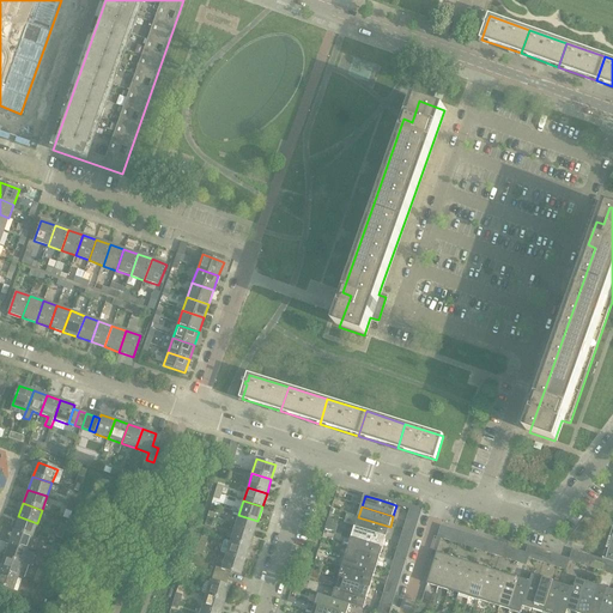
[(407,519),(414,521),(418,513),(411,510),(407,519)]
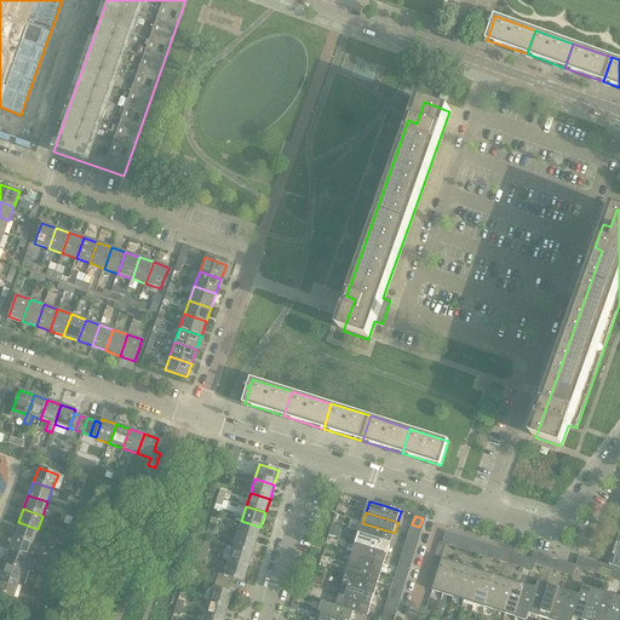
[(260,527),(241,521),(237,534),(257,540),(260,527)]
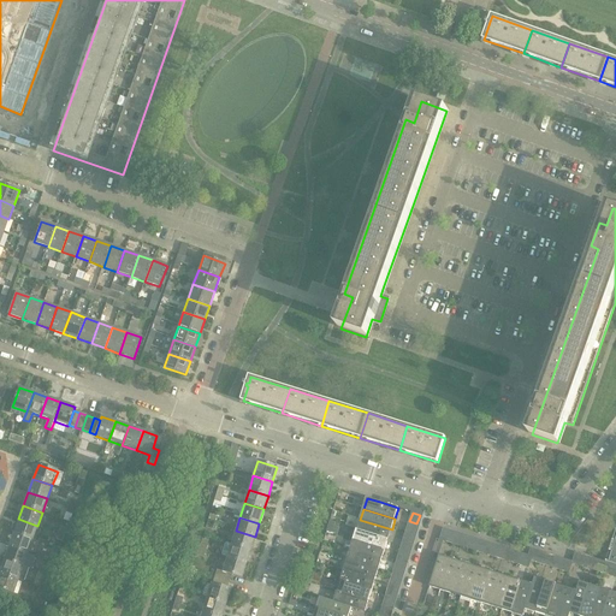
[(18,519),(13,533),(33,540),(37,526),(18,519)]
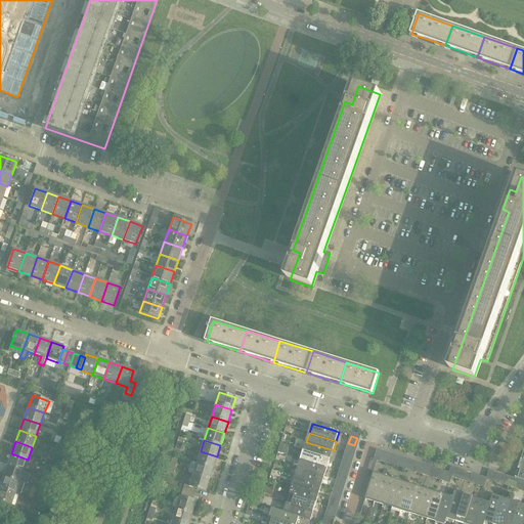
[(334,450),(306,442),(304,450),(331,459),(334,450)]
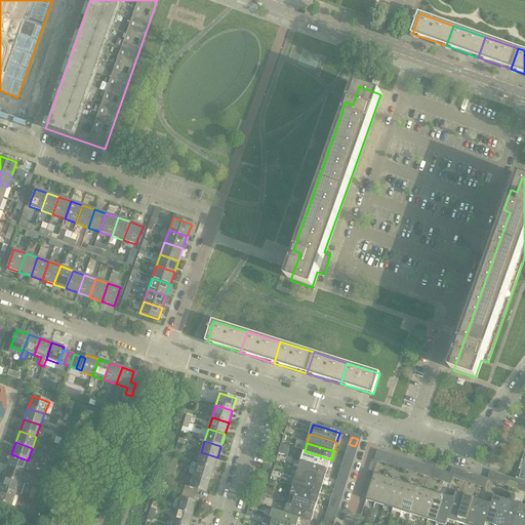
[(348,447),(346,455),(352,456),(354,449),(348,447)]
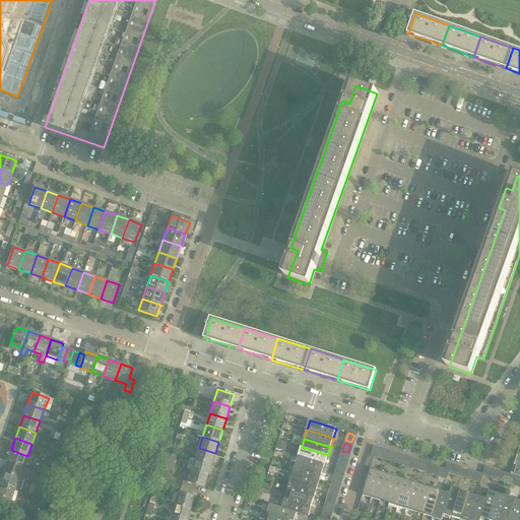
[(328,455),(302,447),(299,455),(325,463),(328,455)]
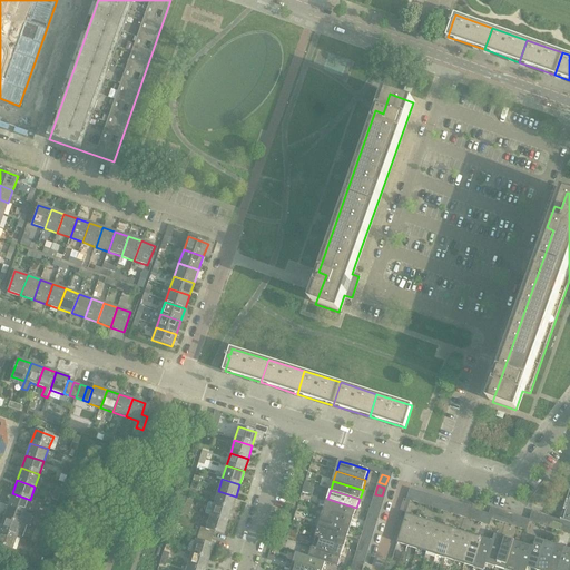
[(236,497),(218,491),(214,504),(232,510),(236,497)]
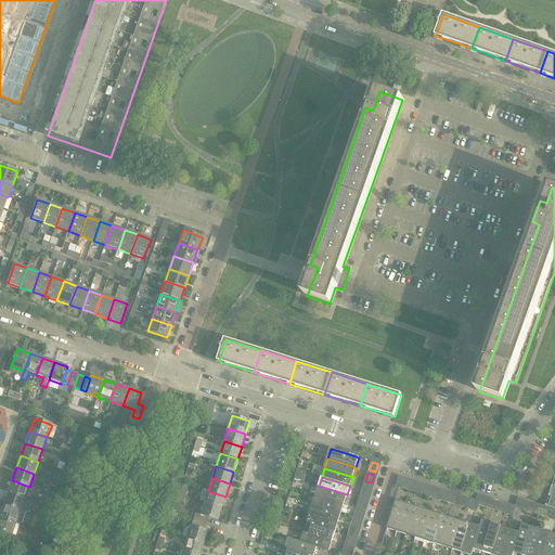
[(12,480),(8,492),(25,499),(29,487),(12,480)]
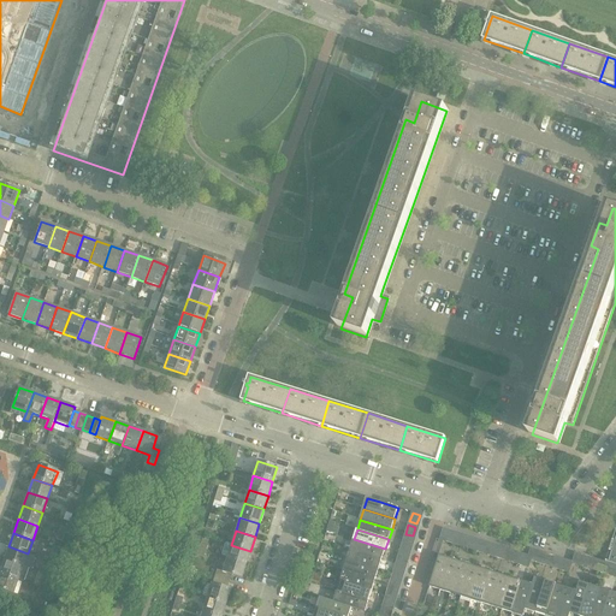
[(413,535),(406,534),(403,542),(410,544),(413,535)]
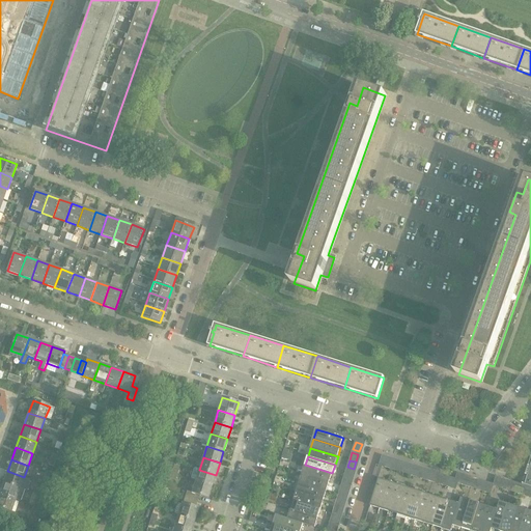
[(394,464),(387,462),(385,468),(392,470),(394,464)]
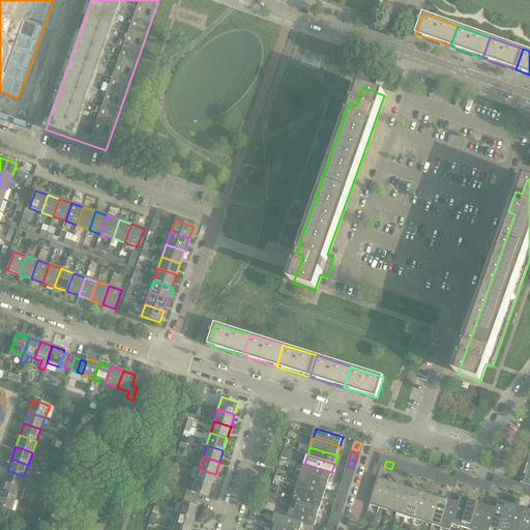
[(401,465),(393,463),(391,469),(399,471),(401,465)]
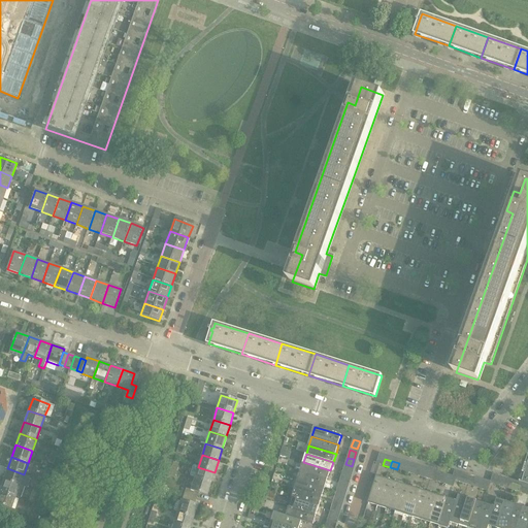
[(330,470),(303,462),(300,472),(328,481),(330,470)]
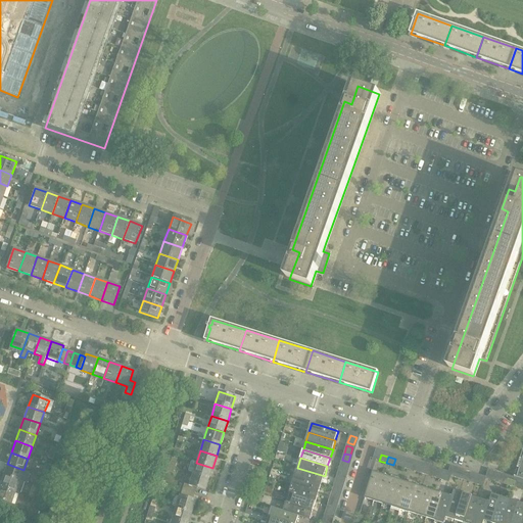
[(406,462),(398,460),(396,466),(403,468),(406,462)]
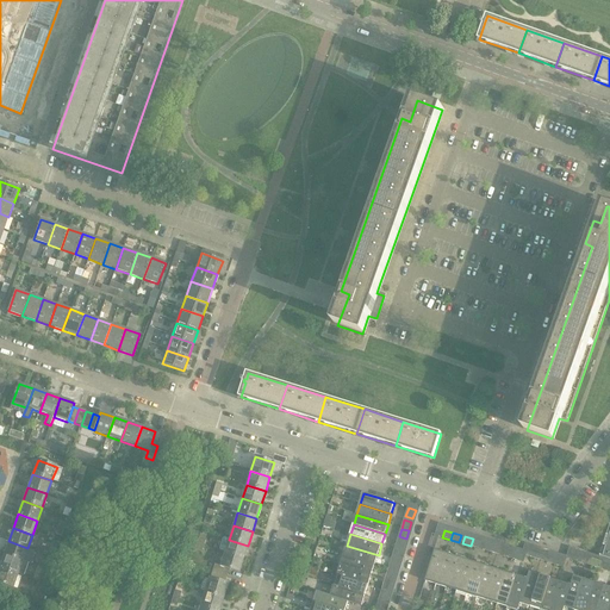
[(244,559),(248,546),(229,540),(224,539),(223,539),(219,549),(221,552),(224,553),(244,559)]
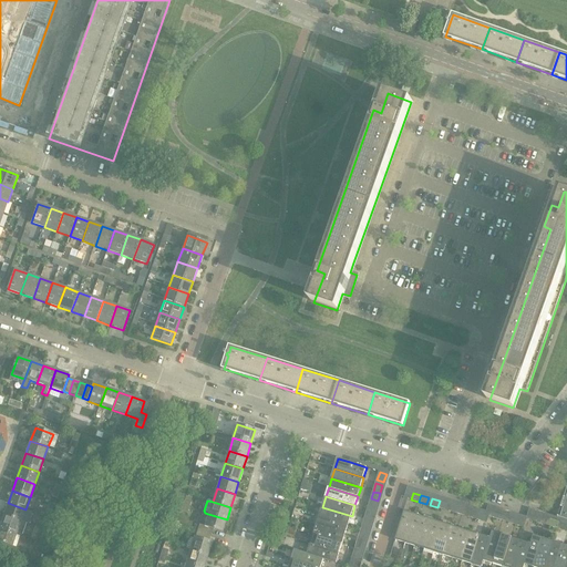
[(447,503),(440,501),(437,507),(445,509),(447,503)]
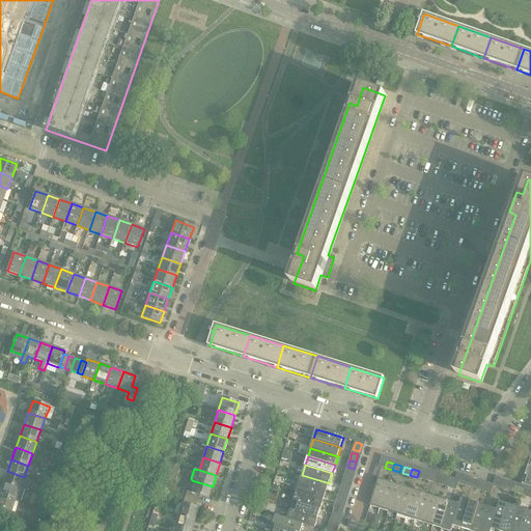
[(7,471),(3,483),(20,488),(24,477),(7,471)]
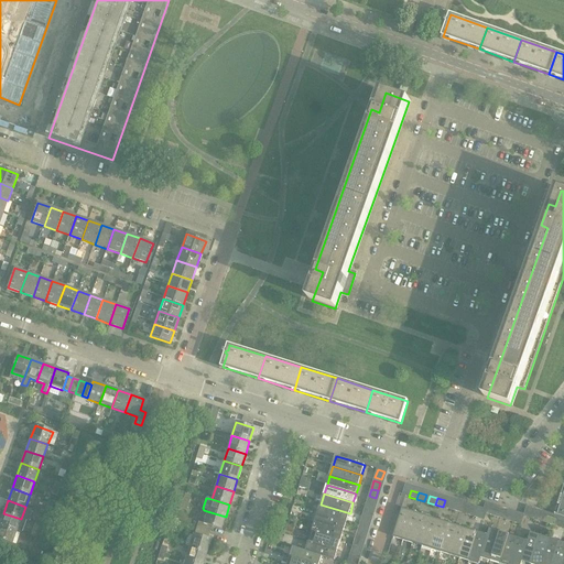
[(368,500),(366,507),(372,509),(375,502),(368,500)]
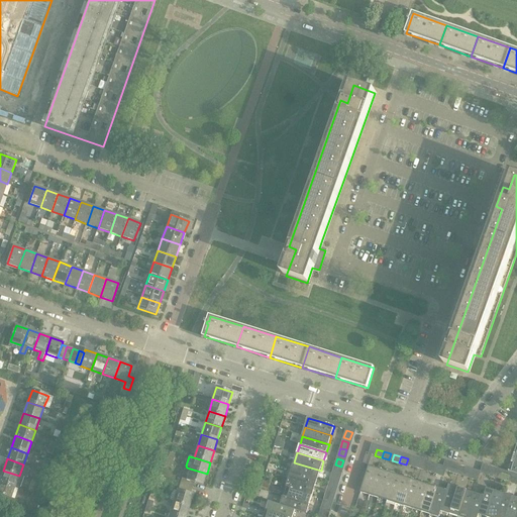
[(418,462),(411,459),(410,467),(417,469),(418,462)]
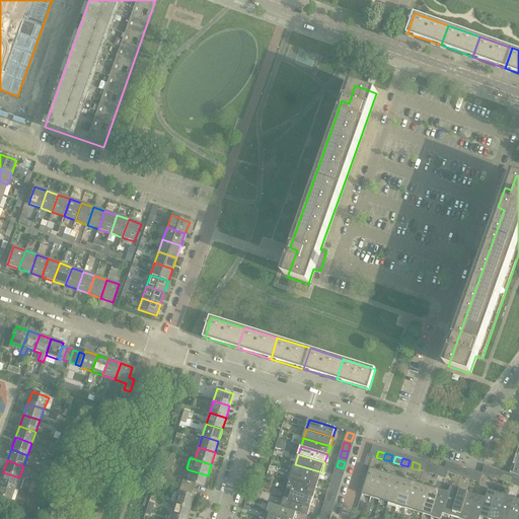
[(322,472),(295,464),(293,472),(319,480),(322,472)]
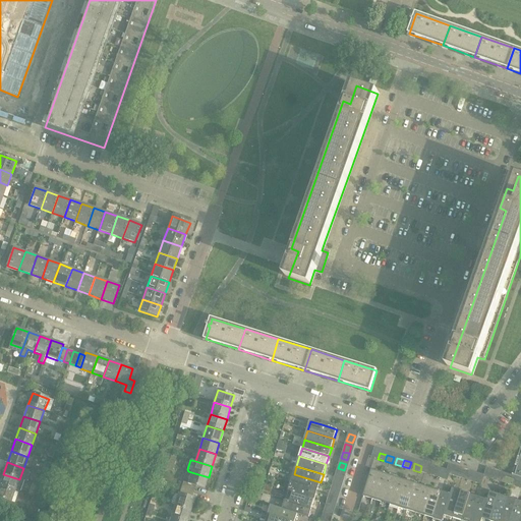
[(428,468),(421,466),(420,472),(426,474),(428,468)]
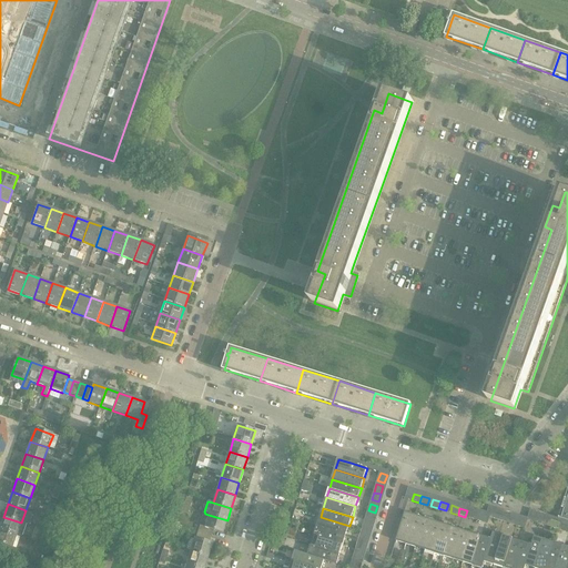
[(375,513),(368,510),(366,518),(373,520),(375,513)]
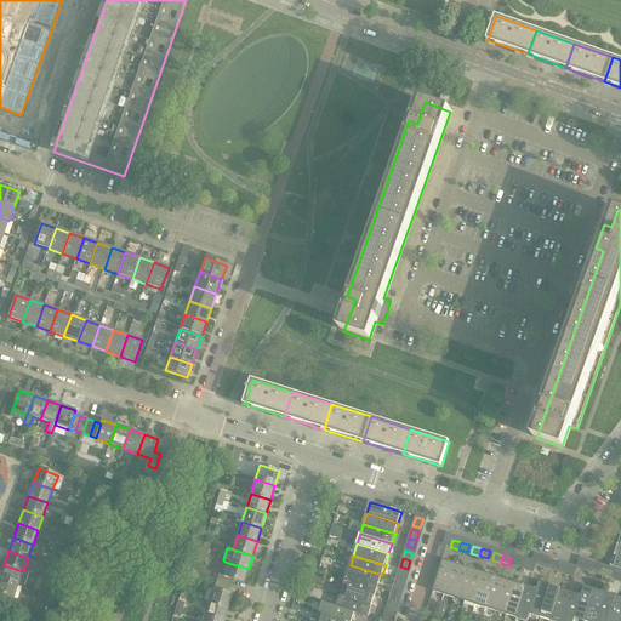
[(523,562),(516,559),(513,567),(520,569),(523,562)]
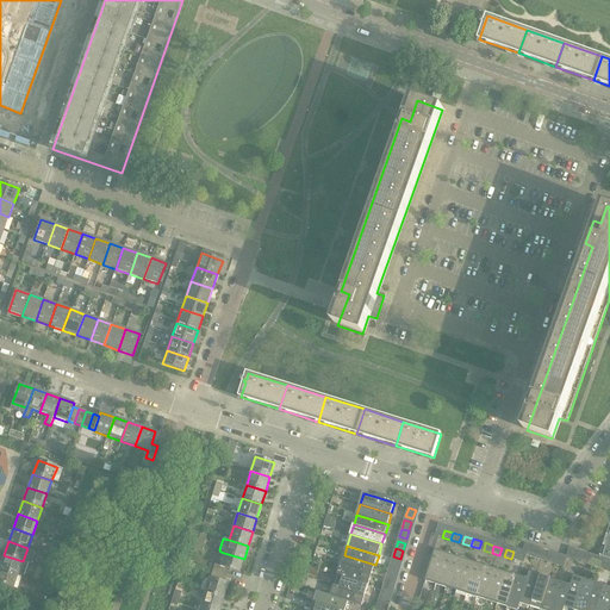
[(529,549),(527,556),(535,559),(537,552),(529,549)]
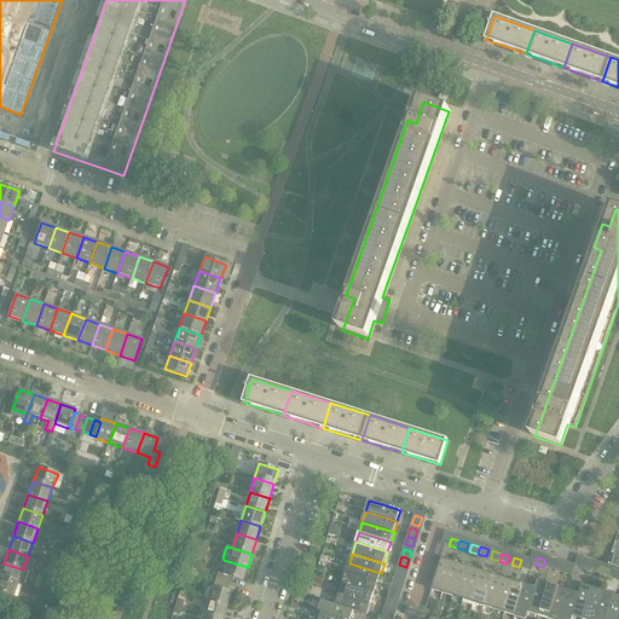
[(453,561),(441,559),(432,590),(443,594),(453,561)]
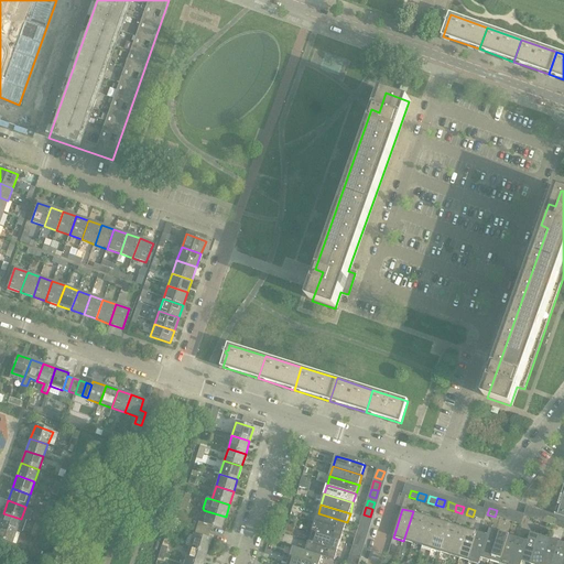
[(483,512),(475,510),(473,517),(480,519),(483,512)]
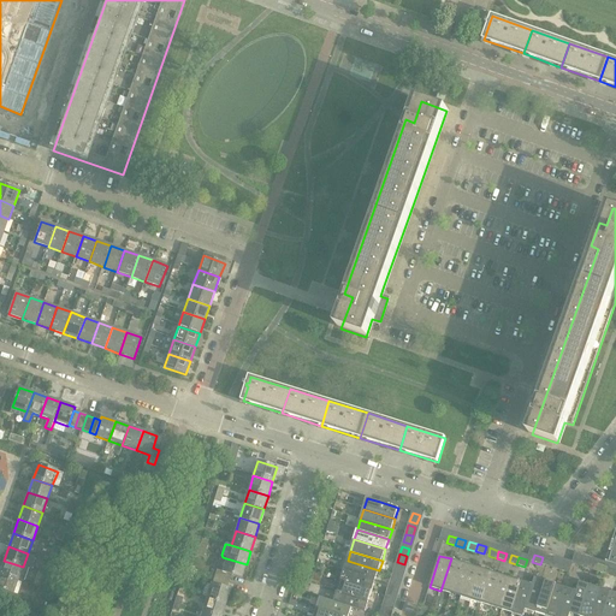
[(551,560),(543,557),(540,564),(549,567),(551,560)]
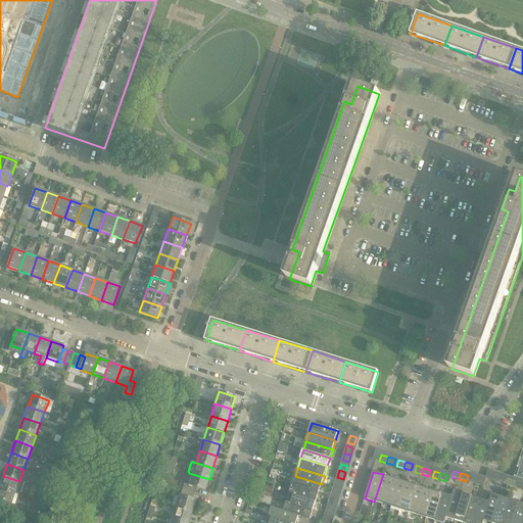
[(205,490),(209,479),(192,474),(189,485),(184,484),(183,489),(195,493),(196,488),(205,490)]
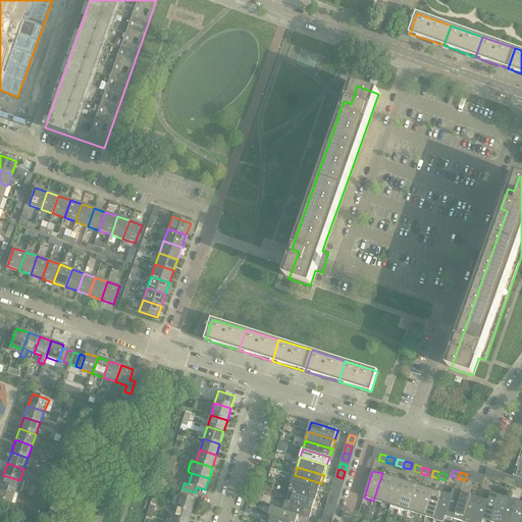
[(390,476),(382,473),(373,501),(381,503),(390,476)]
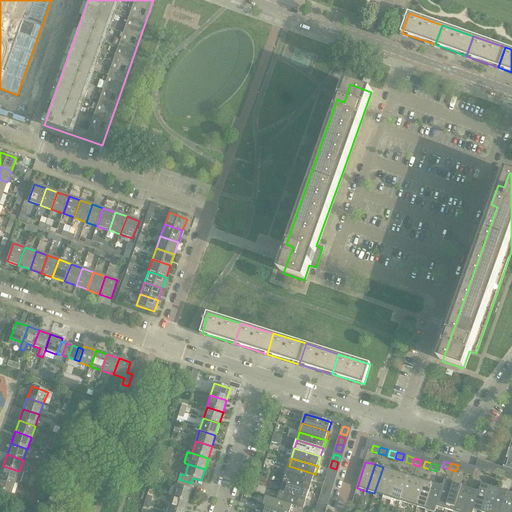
[(481,464),(479,470),(486,472),(488,466),(481,464)]
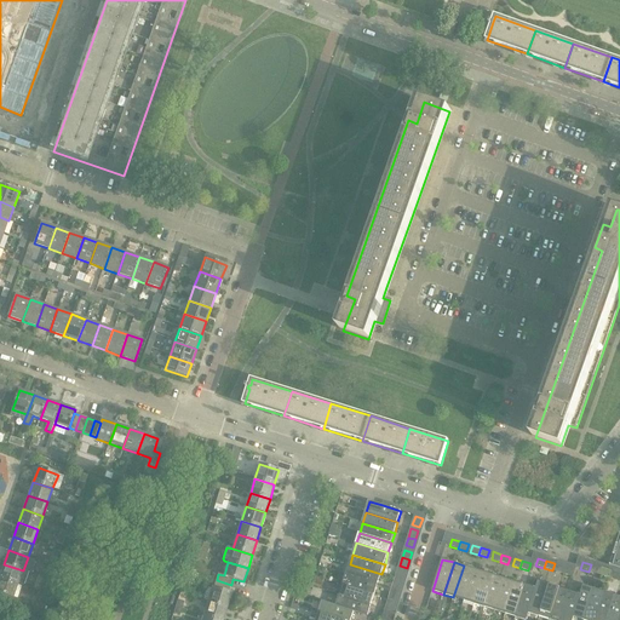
[(4,564),(1,572),(0,574),(0,578),(18,585),(23,570),(4,564)]
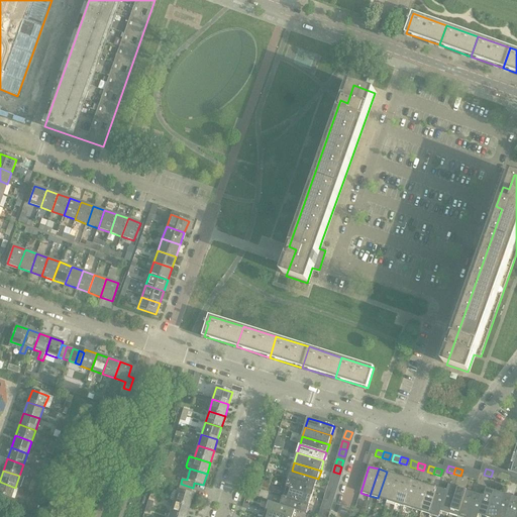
[(318,479),(292,471),(289,479),(315,488),(318,479)]
